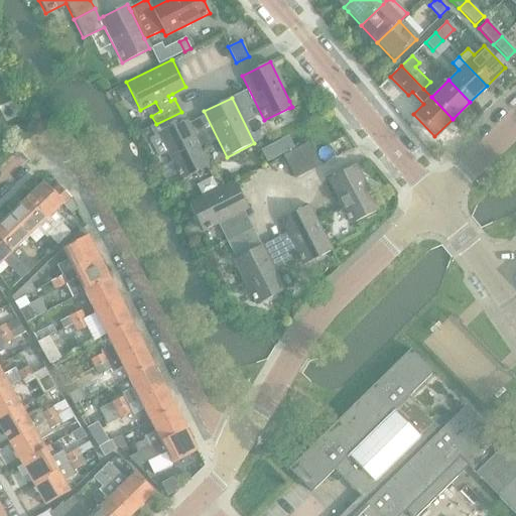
[(153,136),(149,139),(158,157),(167,152),(180,179),(208,166),(200,149),(187,125),(187,124),(185,120),(181,112),(156,124),(149,128),(151,132),(153,136)]
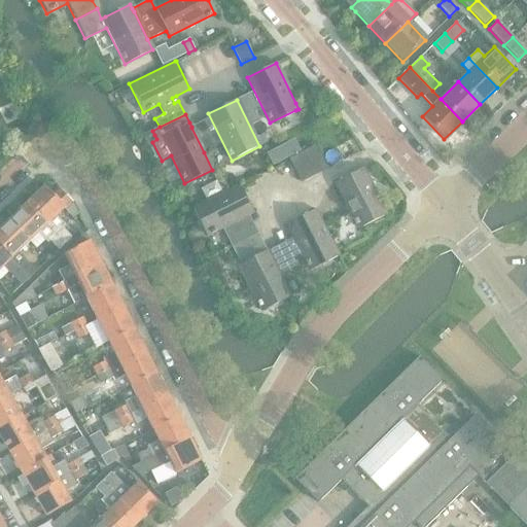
[(152,131),(142,136),(144,140),(154,135),(152,131)]
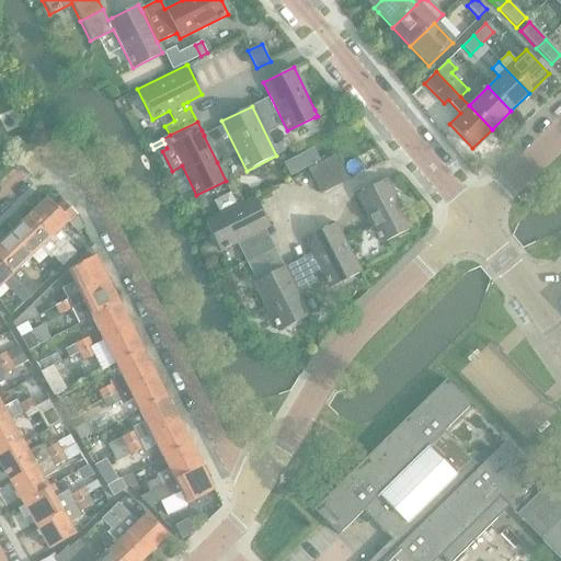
[(335,156),(307,169),(320,194),(347,181),(335,156)]
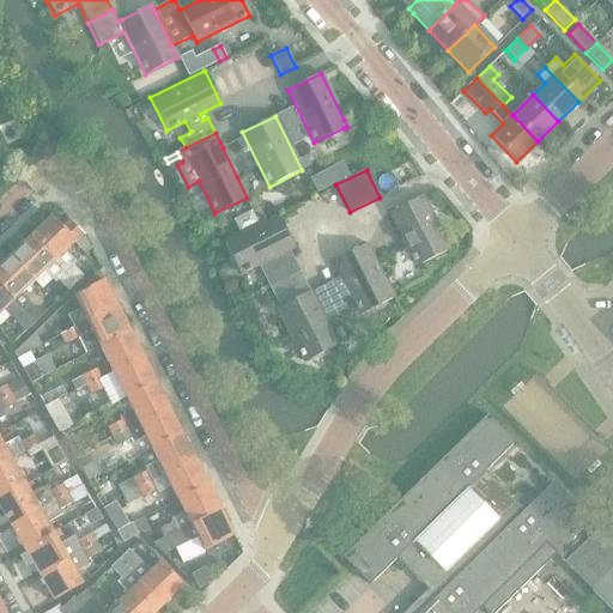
[(414,267),(449,249),(422,196),(388,213),(414,267)]
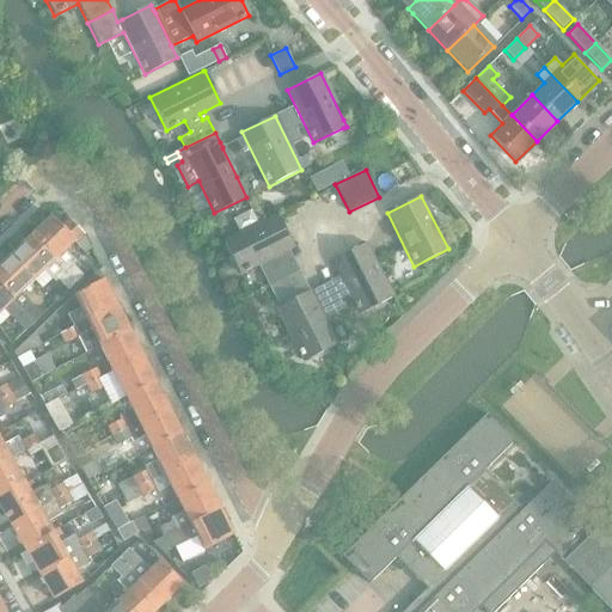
[(238,274),(292,248),(275,214),(221,242),(238,274)]
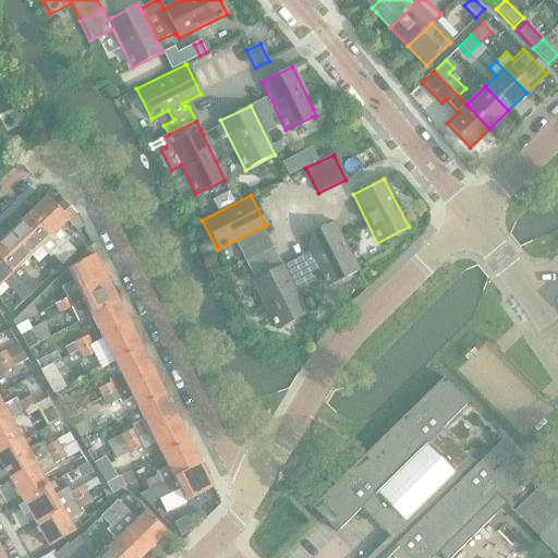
[(49,198),(28,217),(69,258),(74,253),(63,242),(68,238),(60,229),(68,221),(70,223),(77,216),(64,202),(58,207),(49,198)]
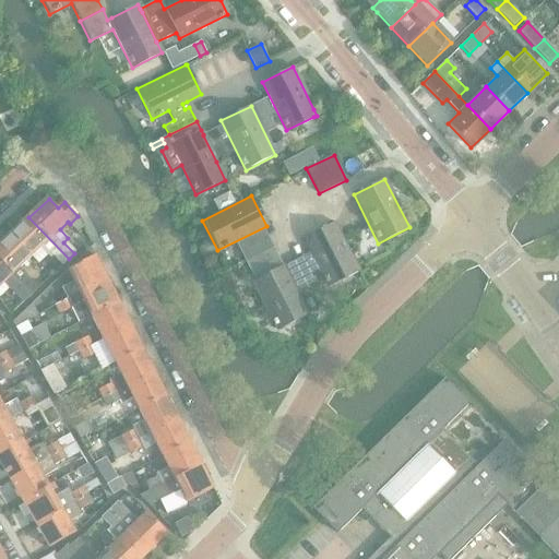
[(28,217),(10,236),(31,257),(40,248),(48,257),(54,257),(62,265),(69,259),(28,217)]
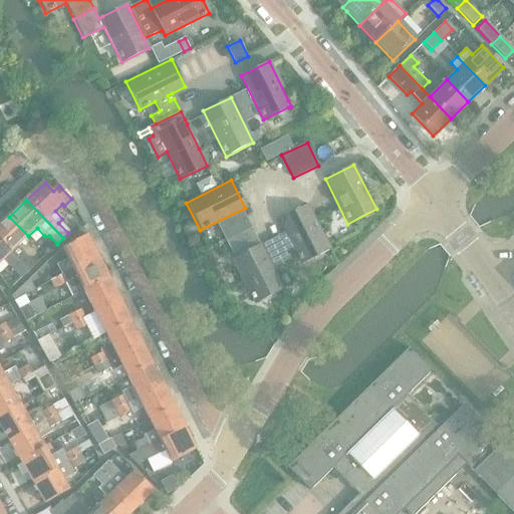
[(277,218),(288,240),(300,262),(327,248),(305,204),(288,212),(277,218)]
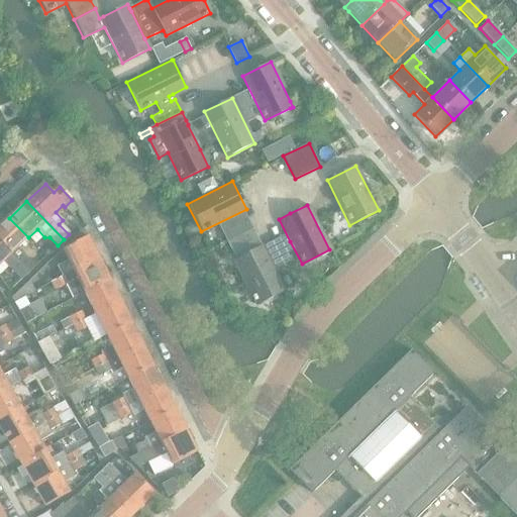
[(9,218),(0,226),(0,242),(28,274),(35,268),(26,259),(17,248),(28,238),(28,237),(9,218)]
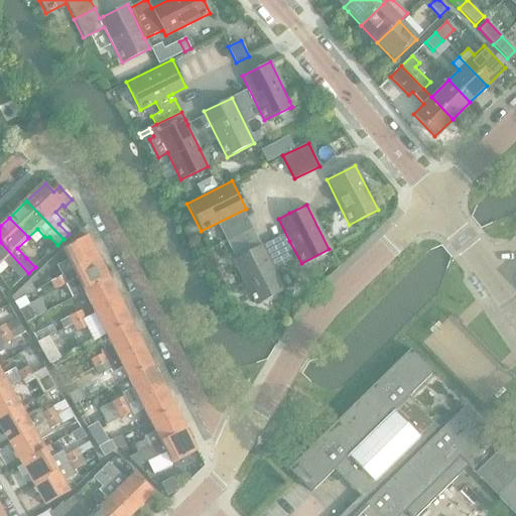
[(47,274),(50,281),(99,257),(88,236),(63,249),(70,260),(56,267),(57,268),(47,274)]
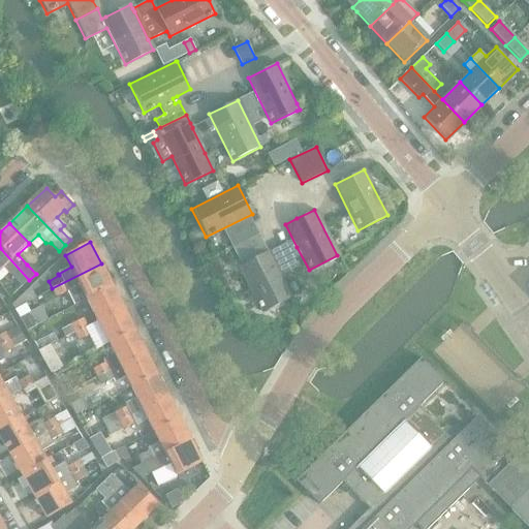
[(21,288),(29,280),(0,248),(0,270),(2,269),(21,288)]
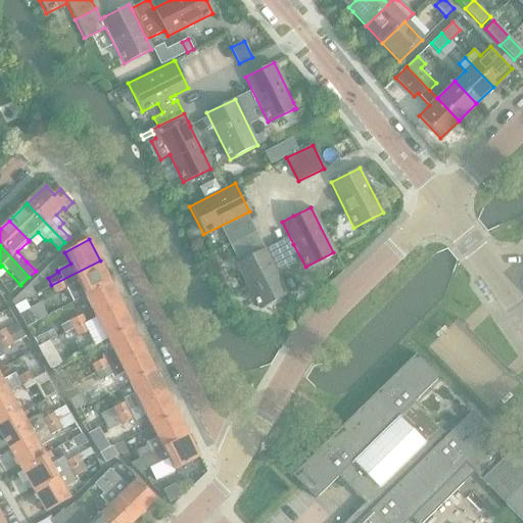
[(257,310),(285,295),(263,249),(234,264),(257,310)]
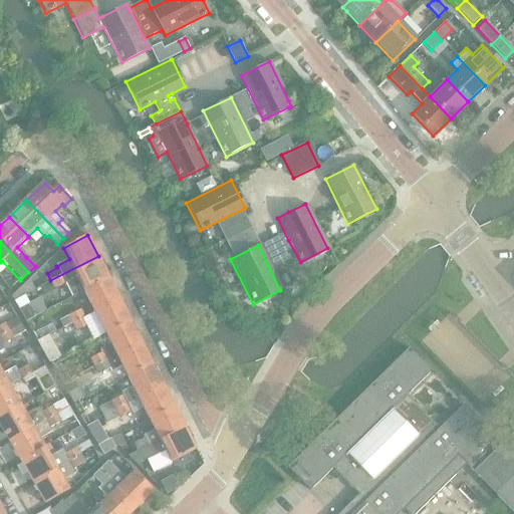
[(72,298),(85,292),(109,279),(98,256),(50,280),(54,287),(64,282),(72,298)]
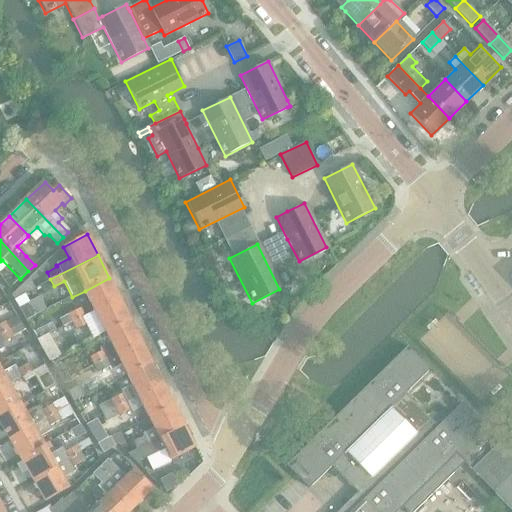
[(288,282),(284,274),(278,276),(282,285),(288,282)]
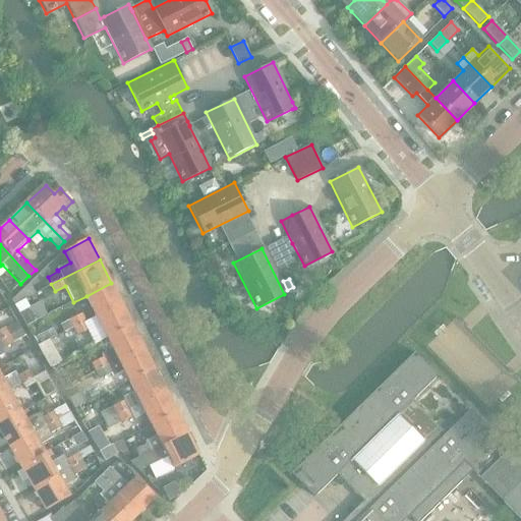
[(31,283),(11,301),(13,304),(36,294),(31,283)]
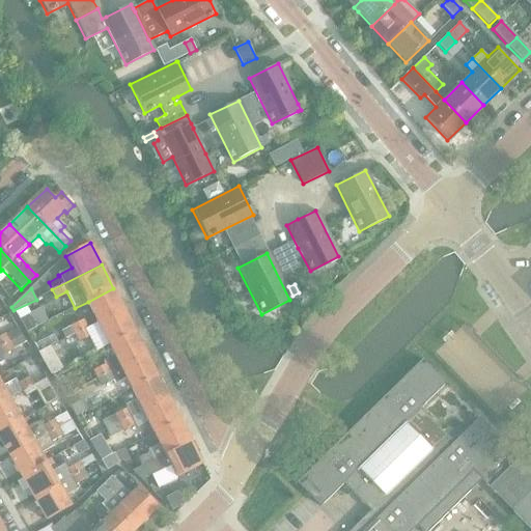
[(88,302),(99,323),(124,310),(113,288),(88,302)]
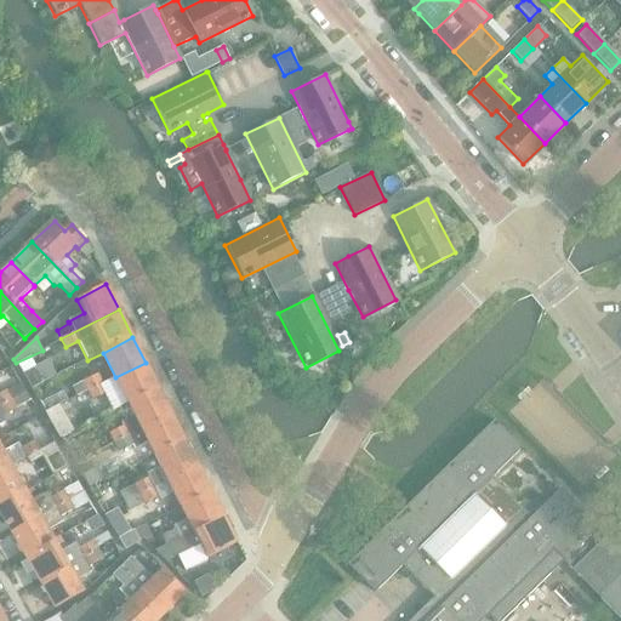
[(115,377),(129,404),(158,388),(146,363),(115,377)]
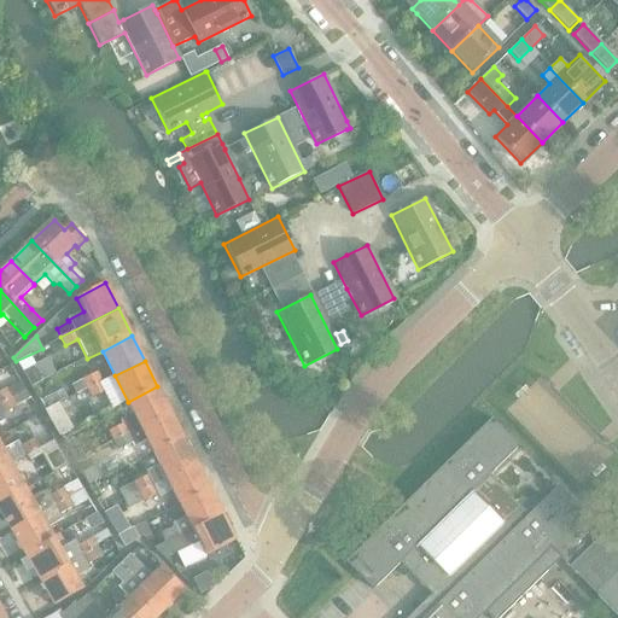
[(76,396),(88,390),(100,384),(95,373),(70,385),(76,396)]
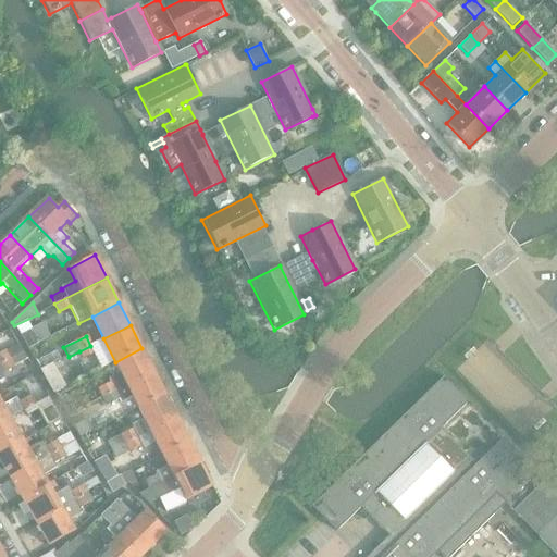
[(0,364),(10,360),(23,353),(17,344),(0,354),(0,364)]
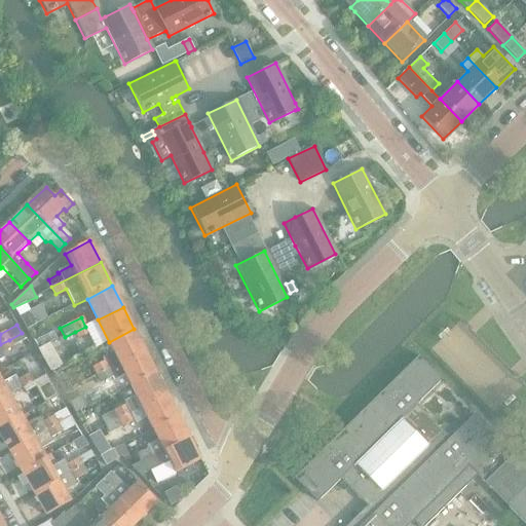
[(88,332),(85,327),(75,332),(78,338),(88,332)]
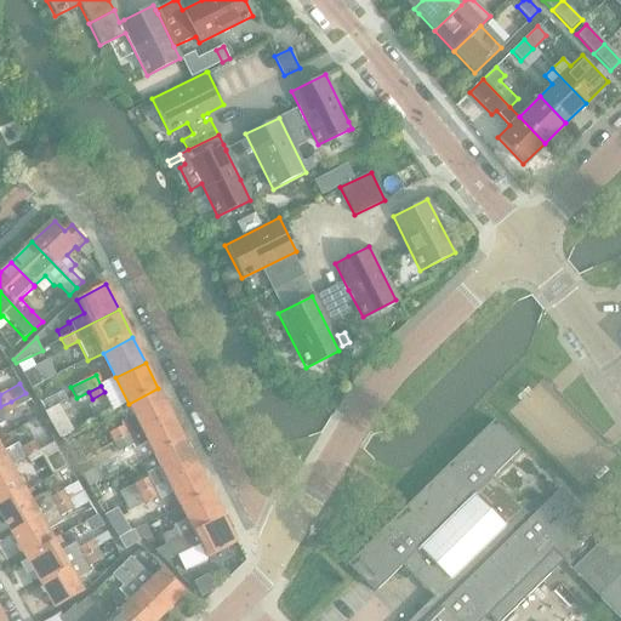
[(110,432),(117,443),(171,415),(158,388),(129,404),(135,415),(121,421),(124,426),(110,432)]
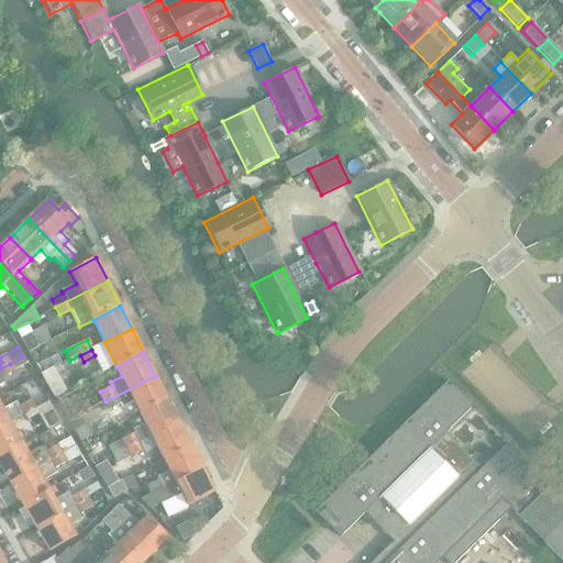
[(57,355),(35,365),(40,374),(53,367),(62,364),(57,355)]
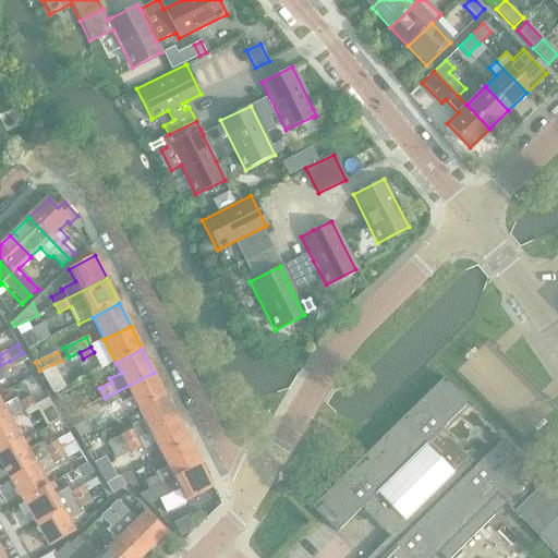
[(0,365),(0,380),(5,377),(2,373),(13,366),(10,361),(0,365)]
